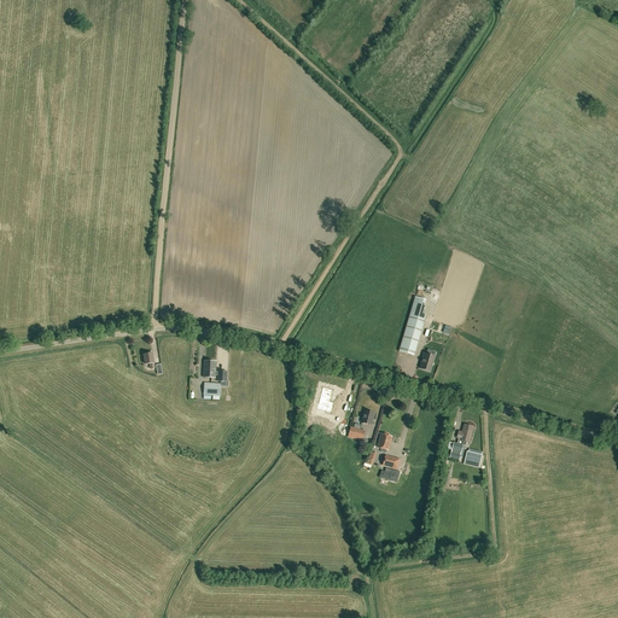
[(414,356),(426,315),(423,314),(426,301),(415,297),(400,351),(414,356)]
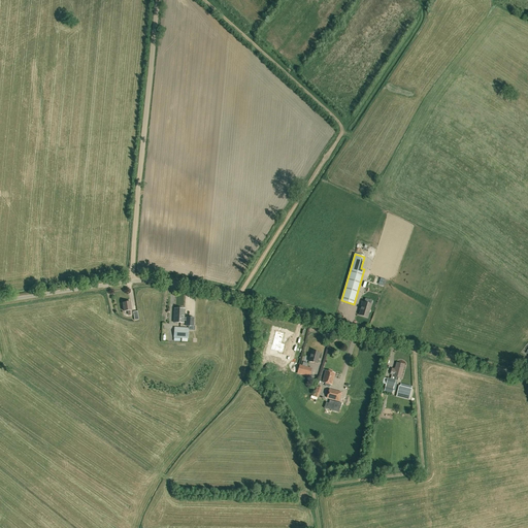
[(132,315),(131,310),(130,301),(123,303),(124,311),(128,310),(129,316),(132,315)]
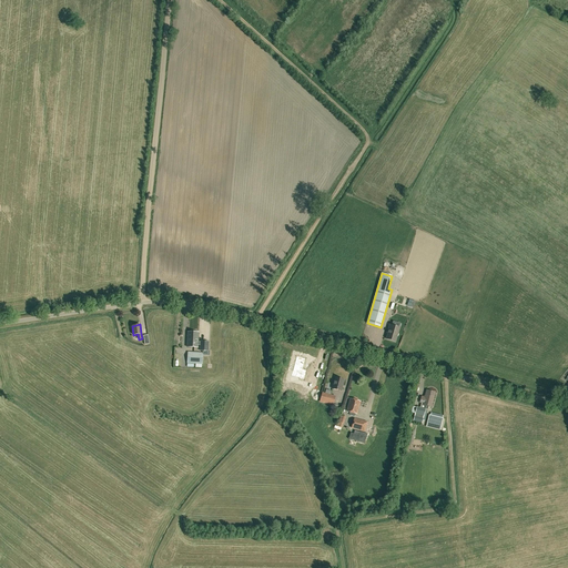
[(395,342),(399,327),(389,325),(388,332),(386,338),(395,342)]
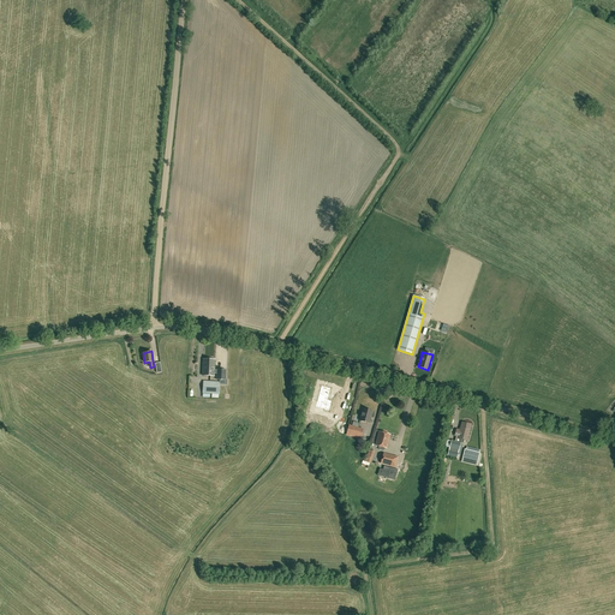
[(203,359),(202,375),(214,376),(215,374),(216,374),(216,380),(220,380),(220,384),(227,384),(227,380),(226,380),(226,370),(216,370),(215,370),(215,360),(203,359)]
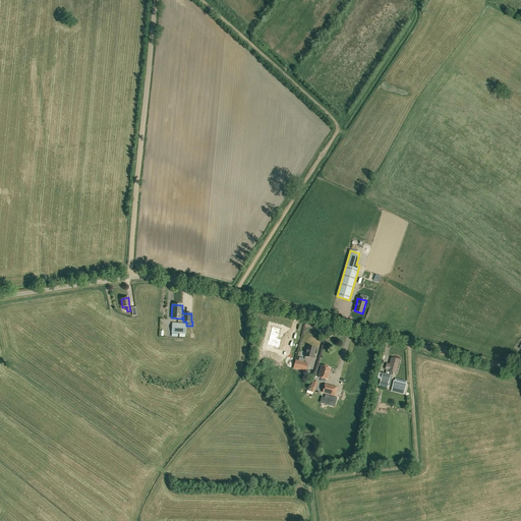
[(185,334),(185,324),(173,323),(172,333),(185,334)]
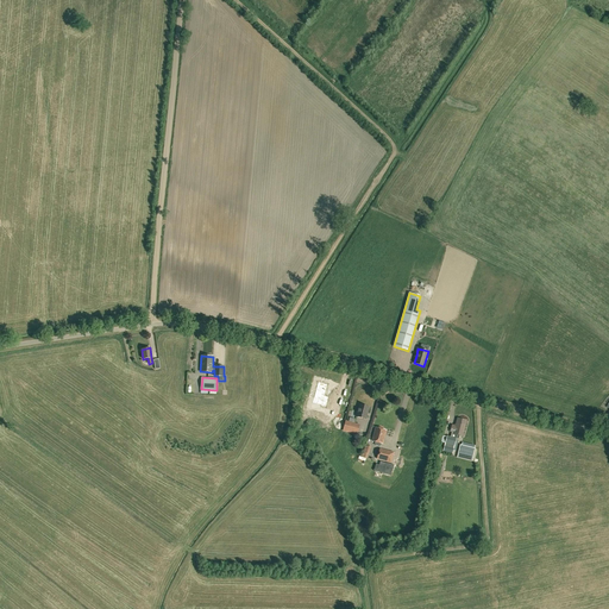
[(313,385),(308,400),(316,402),(316,405),(321,407),(324,400),(318,399),(322,389),(313,385)]
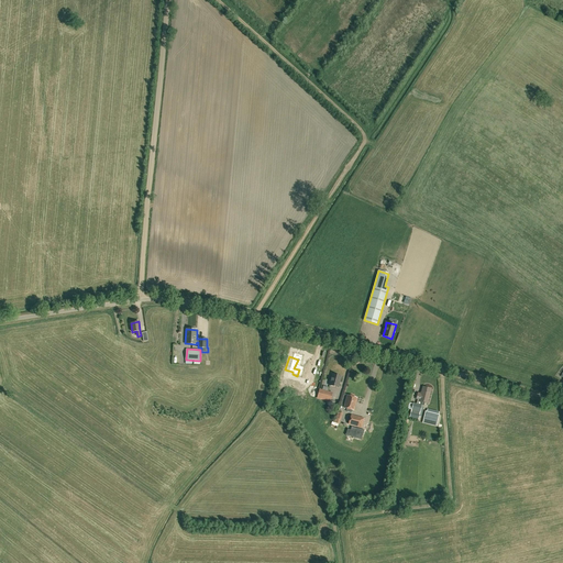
[(338,387),(341,376),(332,374),(330,385),(338,387)]
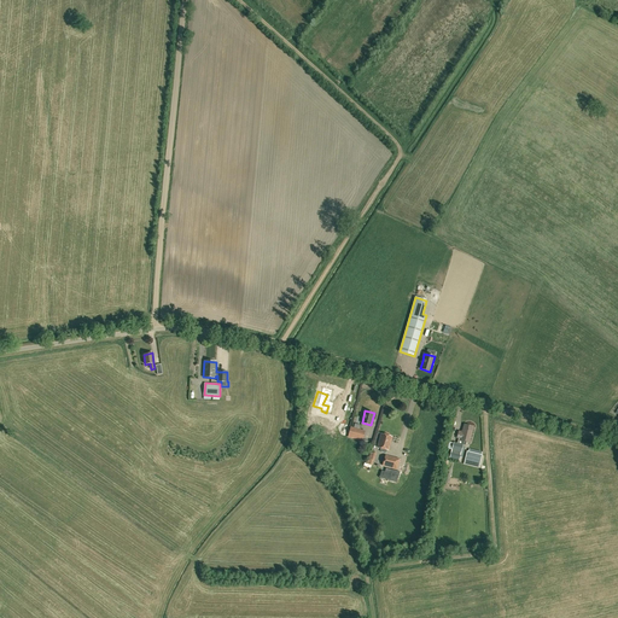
[(459,438),(458,444),(454,443),(450,458),(459,460),(462,445),(465,445),(466,442),(470,442),(473,427),(465,425),(462,433),(459,432),(458,438),(459,438)]
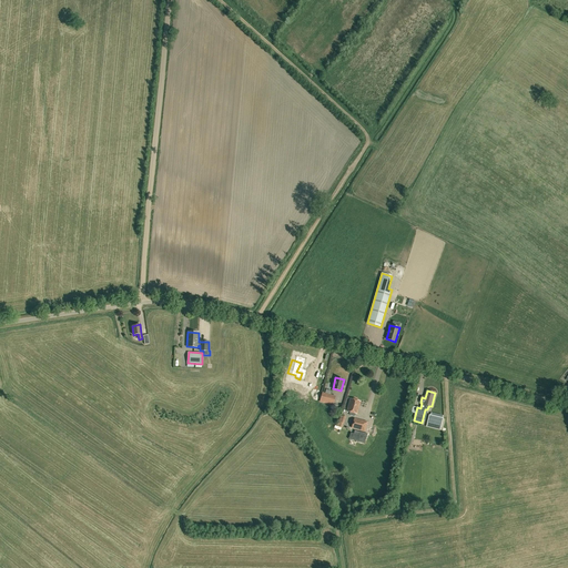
[(333,406),(336,396),(322,393),(320,402),(333,406)]
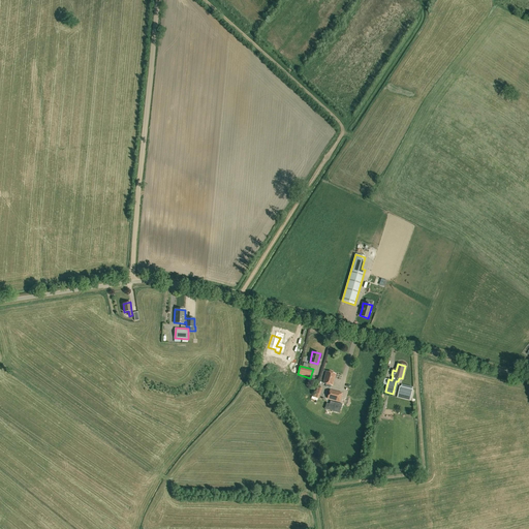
[(333,385),(335,374),(327,372),(323,383),(327,383),(325,385),(327,387),(330,387),(331,386),(331,385),(333,385)]
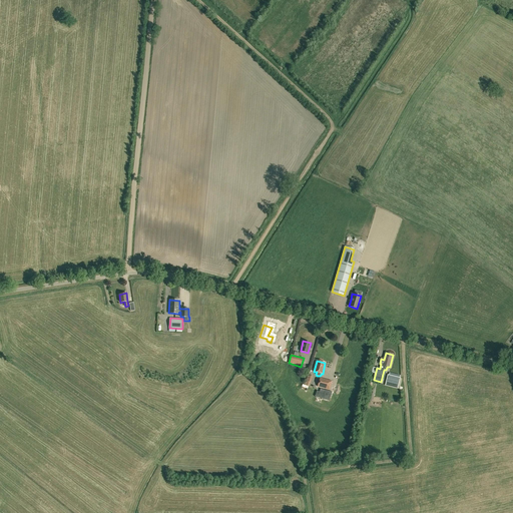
[(398,385),(400,378),(389,375),(387,377),(386,382),(398,385)]
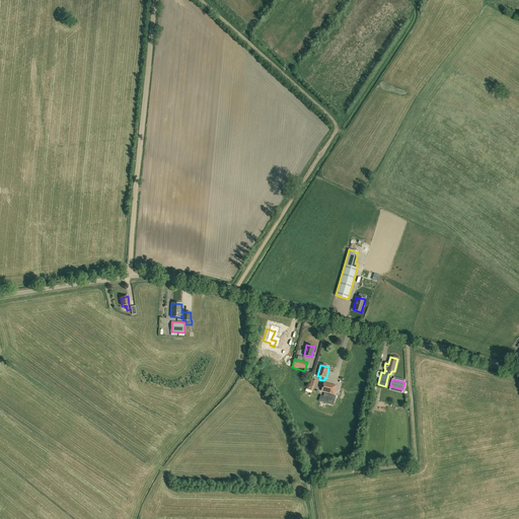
[(334,394),(336,385),(323,382),(321,391),(334,394)]
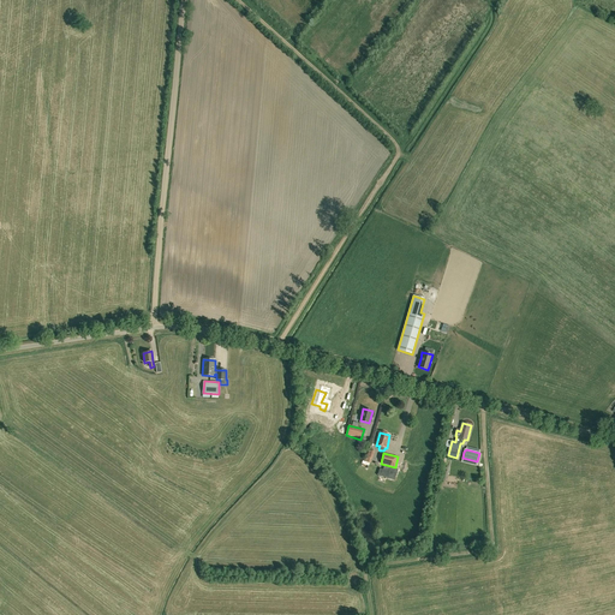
[(398,470),(390,469),(384,466),(383,470),(380,469),(377,476),(395,481),(396,473),(398,470)]
